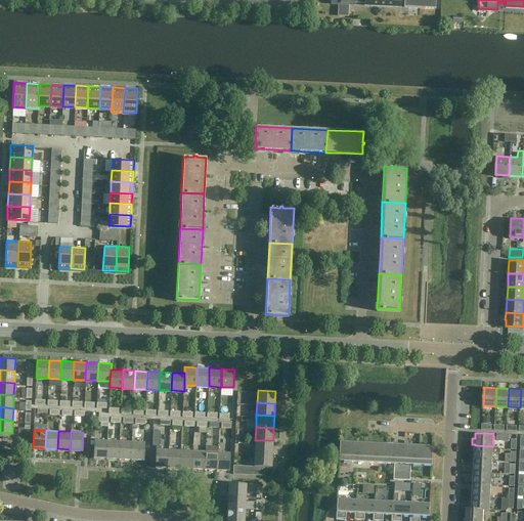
[(94,438),(93,457),(106,458),(107,439),(94,438)]
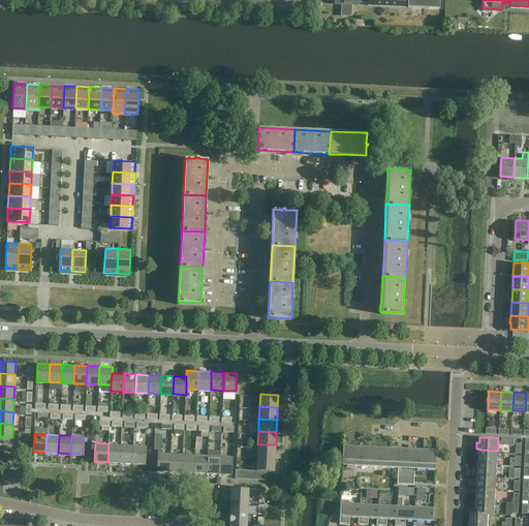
[(121,444),(109,443),(107,462),(120,462),(121,444)]
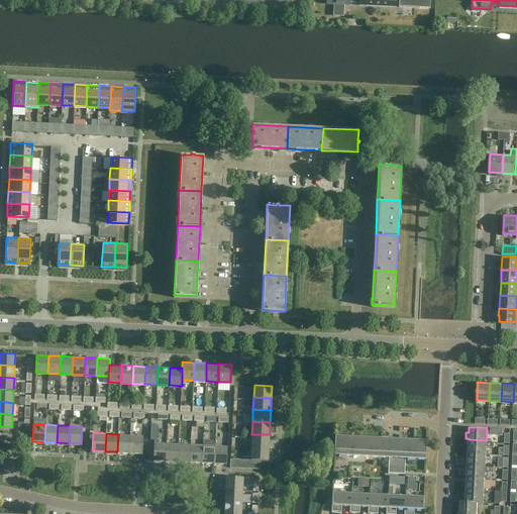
[(335,433),(334,453),(389,455),(388,471),(404,472),(405,456),(425,457),(426,438),(335,433)]
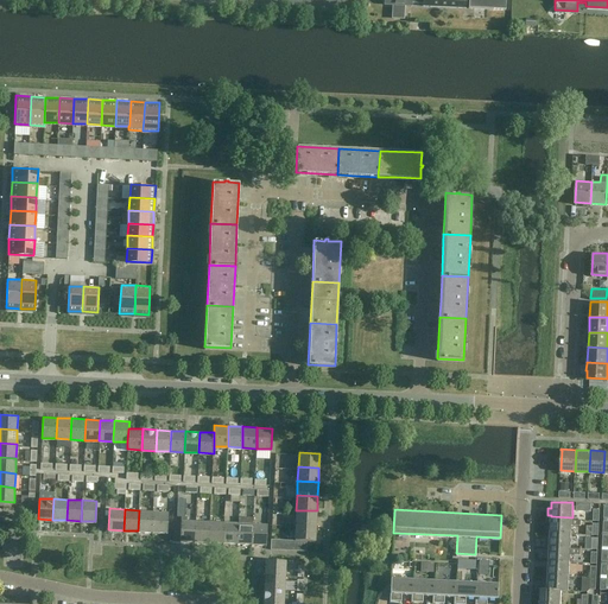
[(152,532),(153,510),(139,510),(138,531),(152,532)]
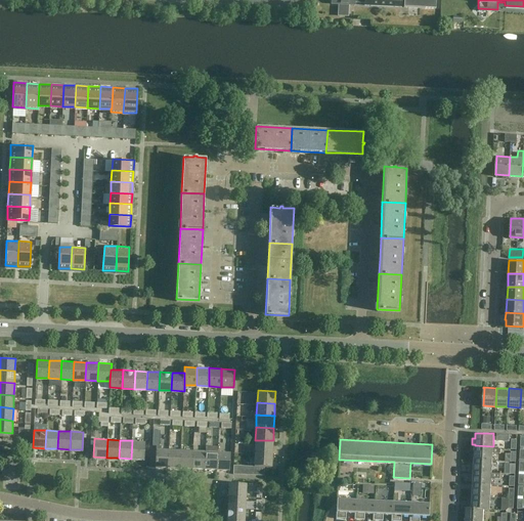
[(144,441),(132,440),(131,459),(144,459),(144,441)]
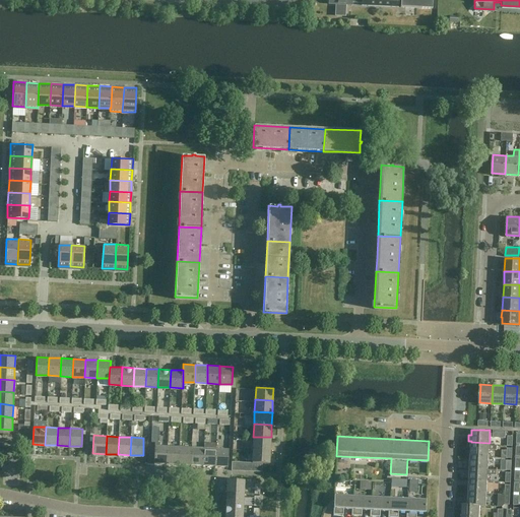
[(271,437),(253,437),(253,449),(270,449),(271,437)]
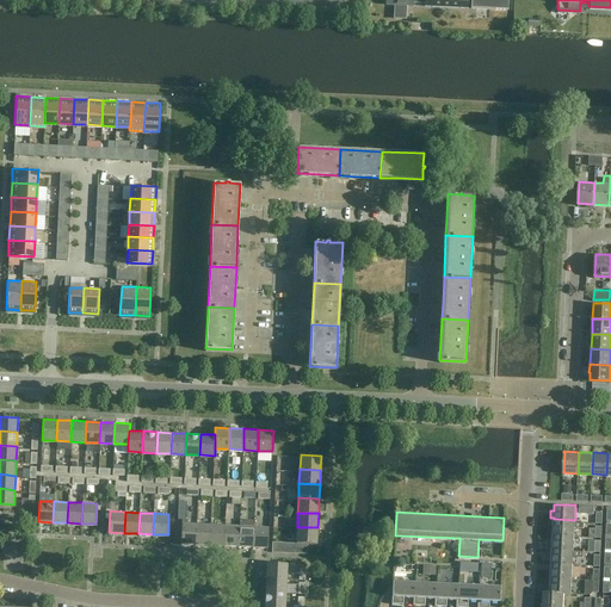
[(584,520),(575,520),(554,519),(553,533),(574,534),(574,526),(584,526),(584,520)]
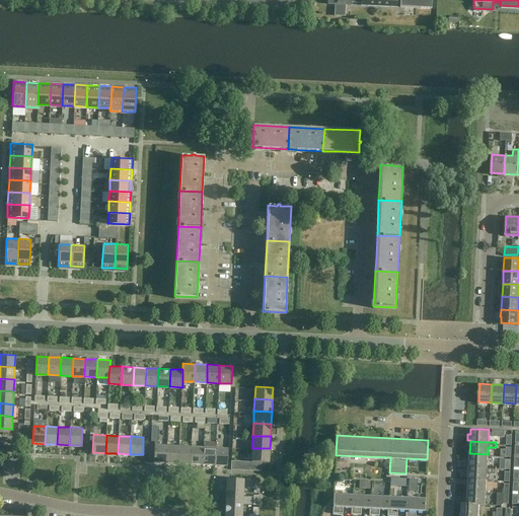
[(154,443),(153,461),(166,462),(166,444),(154,443)]
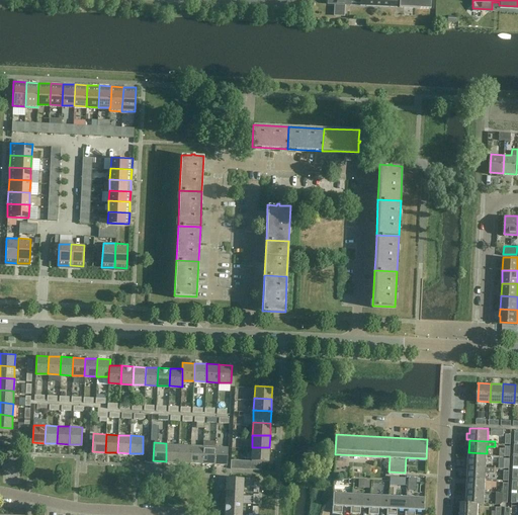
[(178,443),(166,443),(166,461),(178,461),(178,443)]
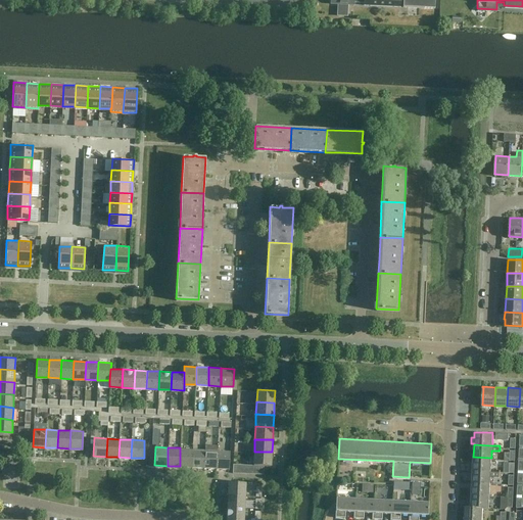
[(193,448),(180,447),(180,466),(192,467),(193,448)]
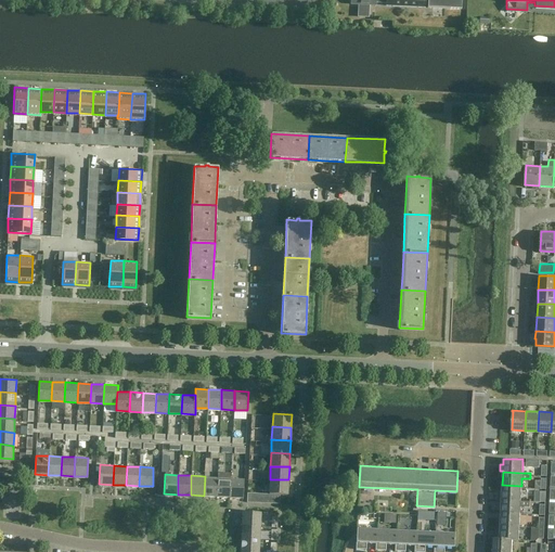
[(218,477),(205,476),(204,496),(217,496),(218,477)]
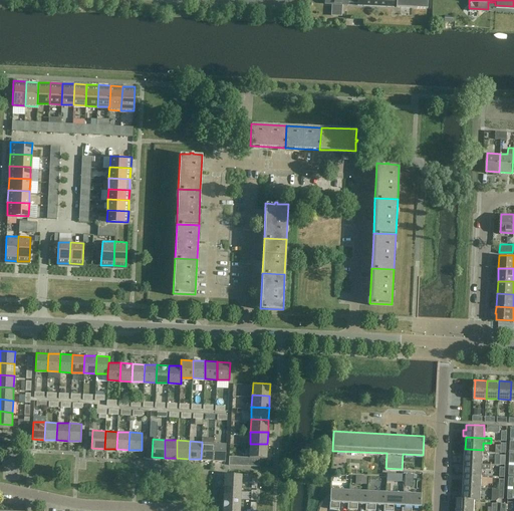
[(214,442),(202,442),(201,459),(213,460),(214,442)]
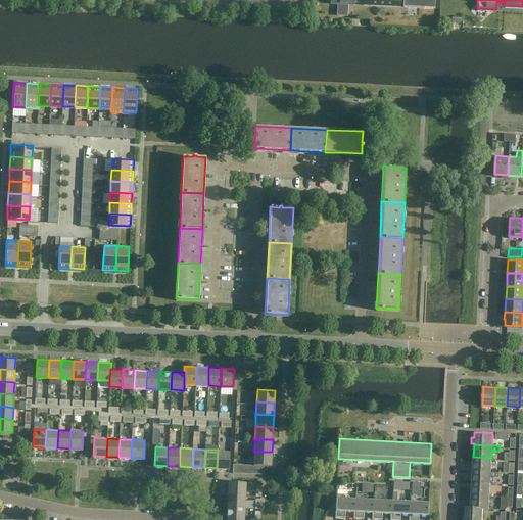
[(230,451),(218,450),(217,468),(229,469),(230,451)]
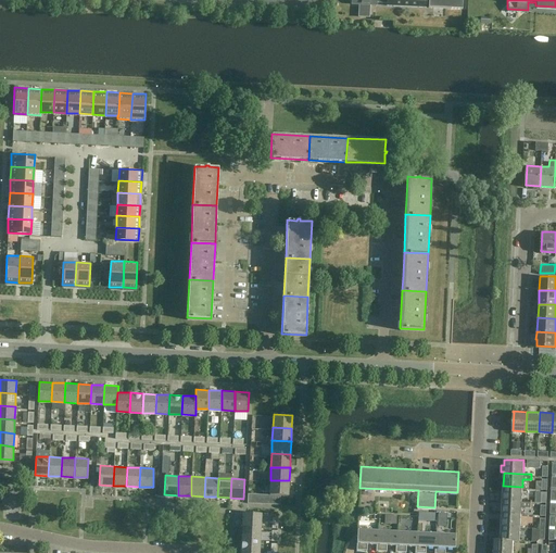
[(270,480),(269,492),(269,493),(275,493),(280,493),(288,494),(289,480),(270,480)]
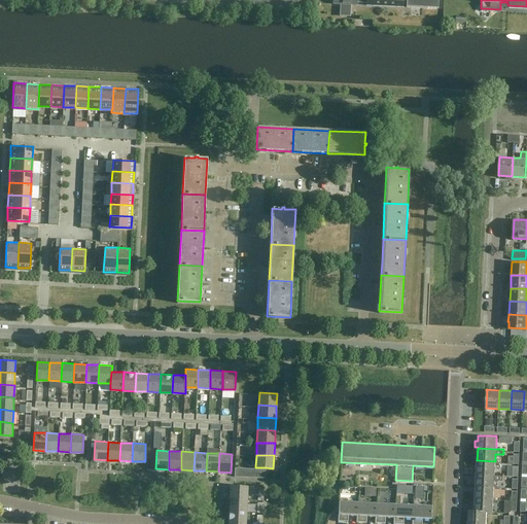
[(477,460),(477,473),(495,474),(495,461),(477,460)]
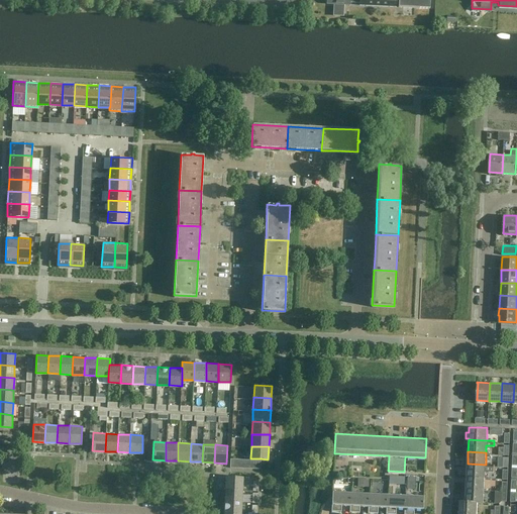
[(486,465),(468,464),(467,476),(485,477),(485,470),(494,470),(495,465),(486,465)]
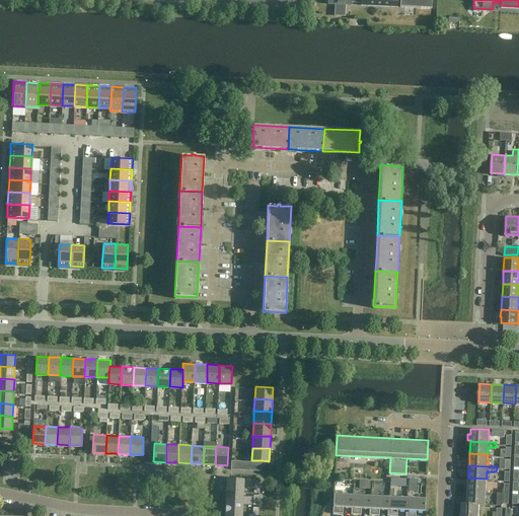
[(244,477),(226,476),(226,490),(243,491),(244,477)]
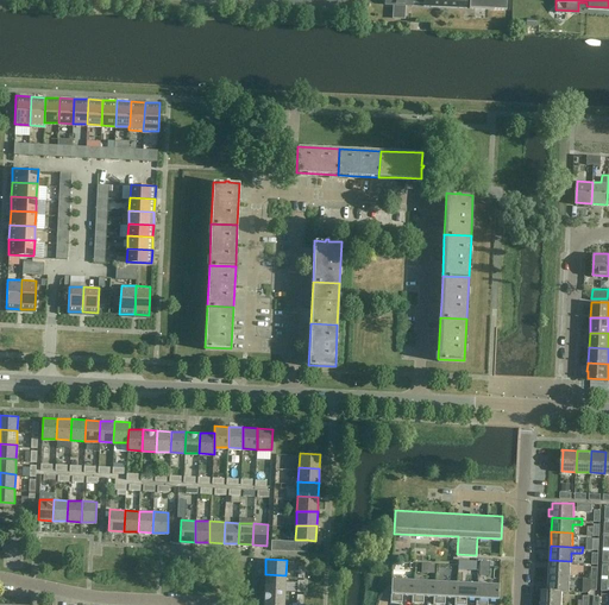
[(550,560),(550,574),(570,575),(571,561),(550,560)]
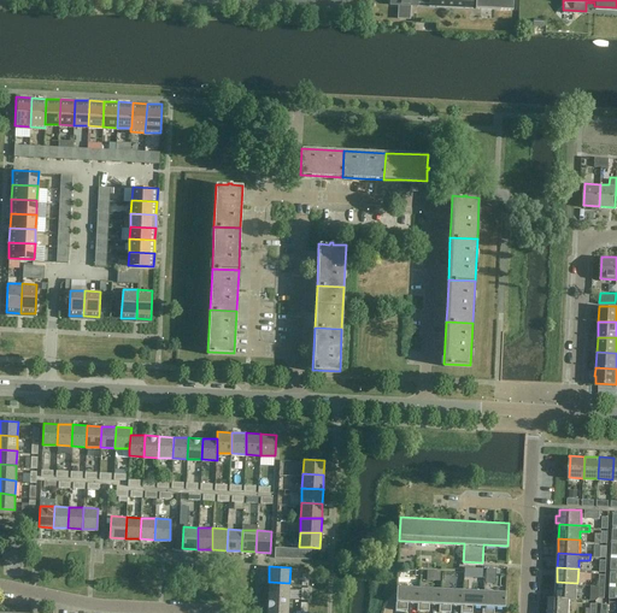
[(268,596),(289,597),(289,583),(269,582),(268,596)]
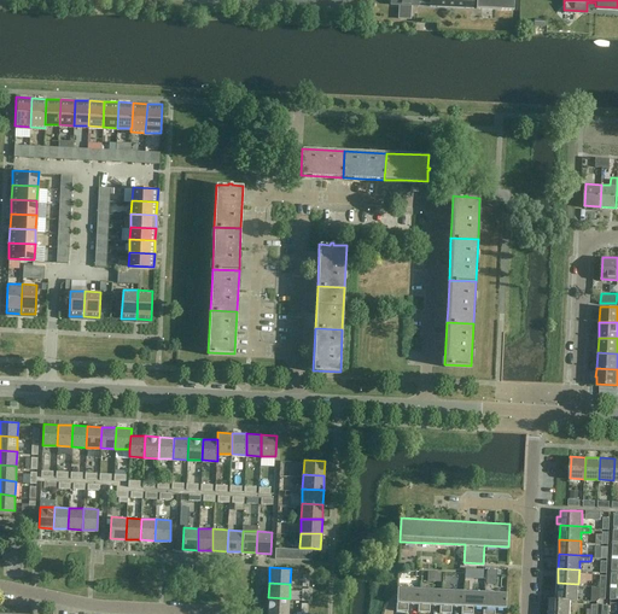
[(558,583),(557,597),(571,598),(578,598),(578,584),(558,583)]
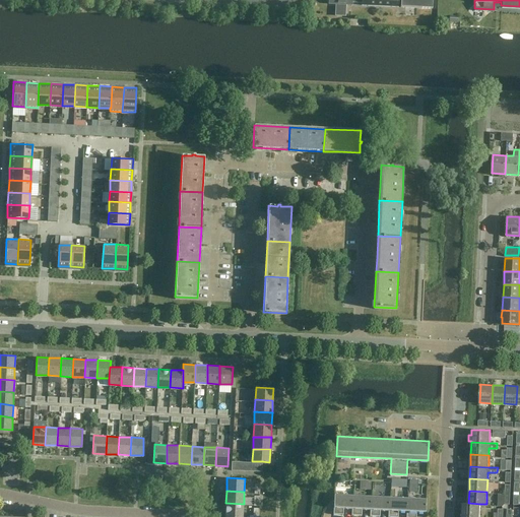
[(352,494),(334,493),(333,513),(343,513),(343,507),(351,507),(352,507),(352,494)]
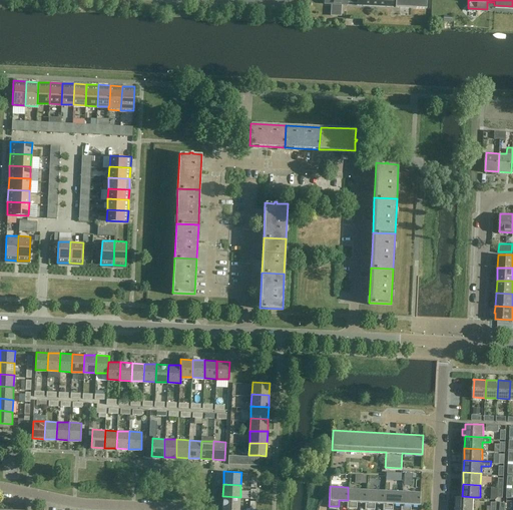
[(366,488),(348,487),(348,500),(347,500),(347,506),(357,507),(357,501),(365,501),(366,501),(366,488)]
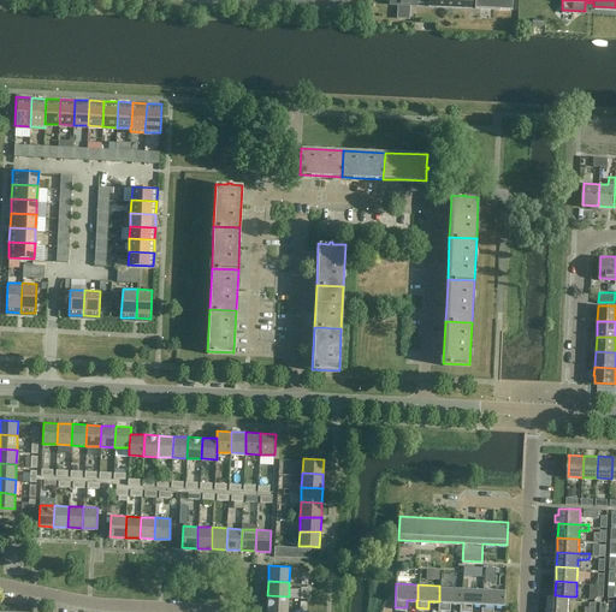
[(461,587),(439,586),(439,601),(438,601),(438,608),(450,610),(450,602),(460,602),(461,602),(461,587)]
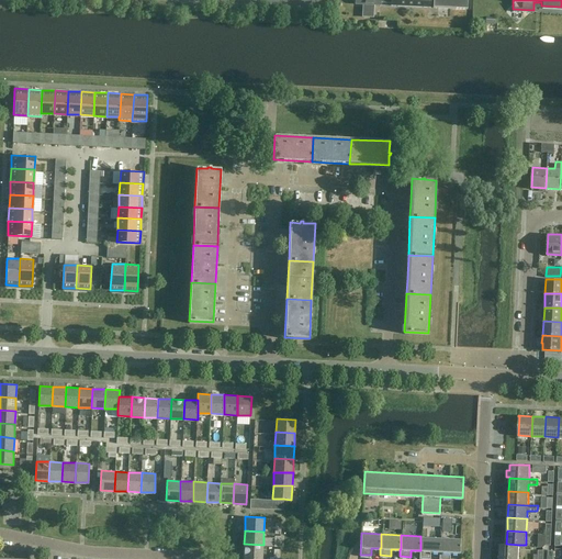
[(440,537),(420,536),(420,550),(419,550),(419,557),(430,558),(430,551),(439,551),(440,537)]
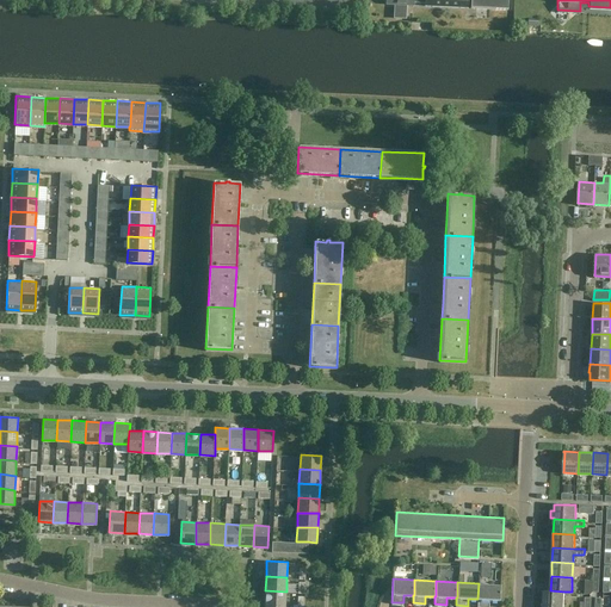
[(477,599),(477,606),(489,606),(489,600),(500,600),(501,584),(479,583),(477,599)]
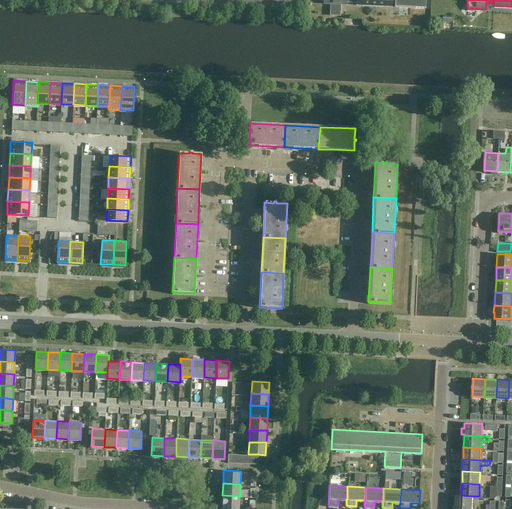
[(221,507),(239,508),(240,496),(222,495),(221,507)]
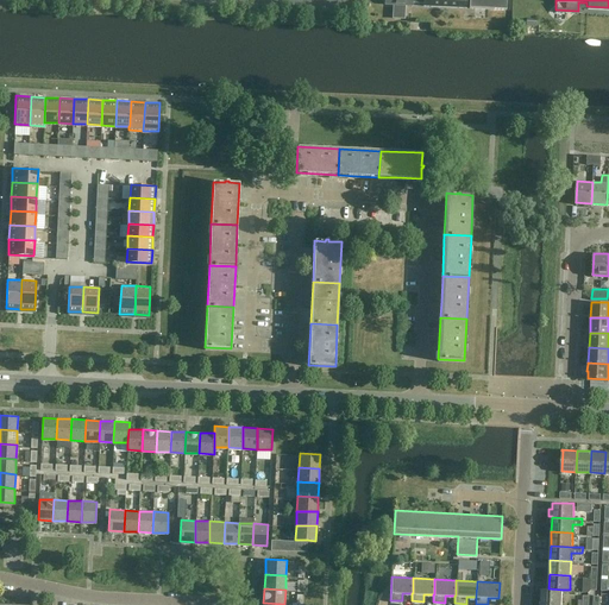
[(562,604),(563,590),(548,588),(541,588),(540,603),(562,604)]
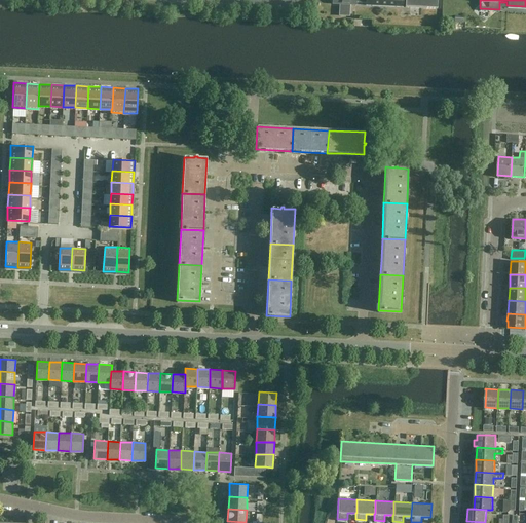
[(499,522),(508,522),(509,522),(510,513),(503,513),(503,517),(499,517),(499,522)]
